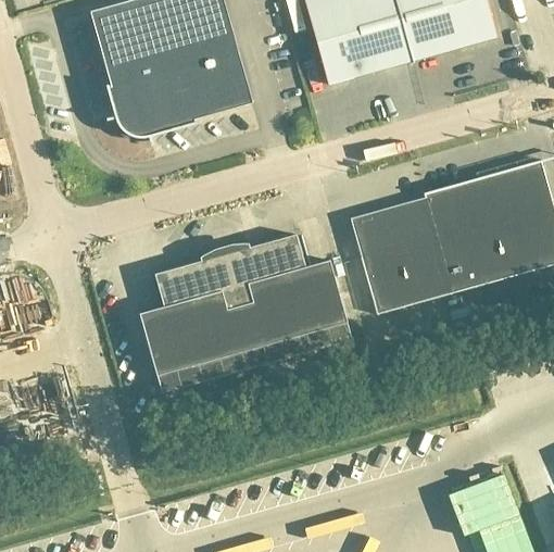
[(252,101),(223,0),(125,0),(89,10),(111,85),(108,86),(108,85),(105,86),(115,118),(124,116),(126,124),(138,128),(146,126),(148,135),(196,122),(196,120),(194,121),(193,117),(252,101)]
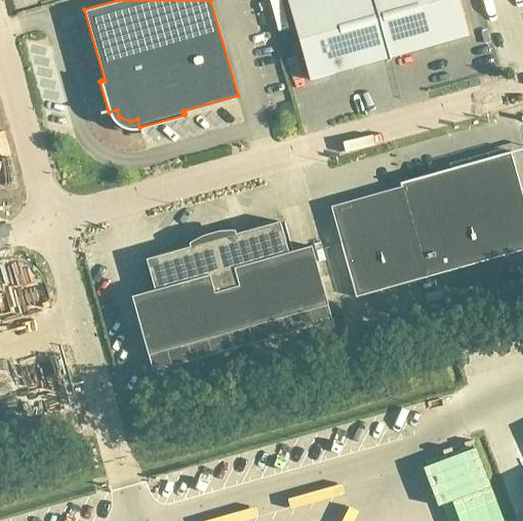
[(288,0),(310,78),(390,56),(373,0),(288,0)]
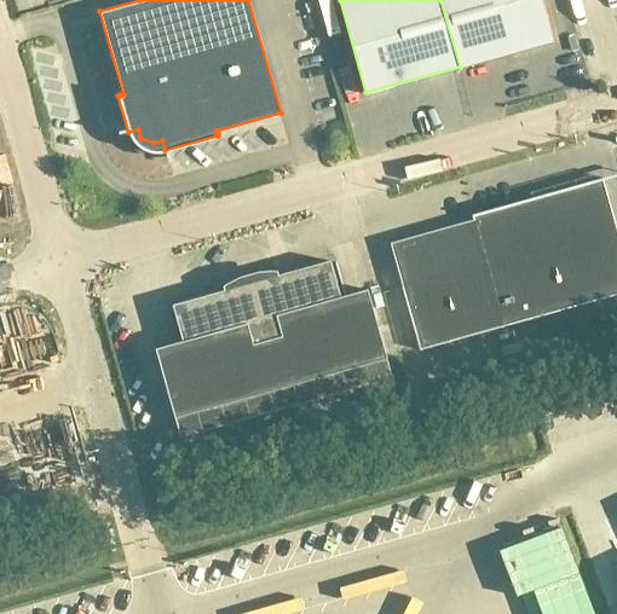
[(440,0),(460,67),(553,40),(541,0),(440,0)]
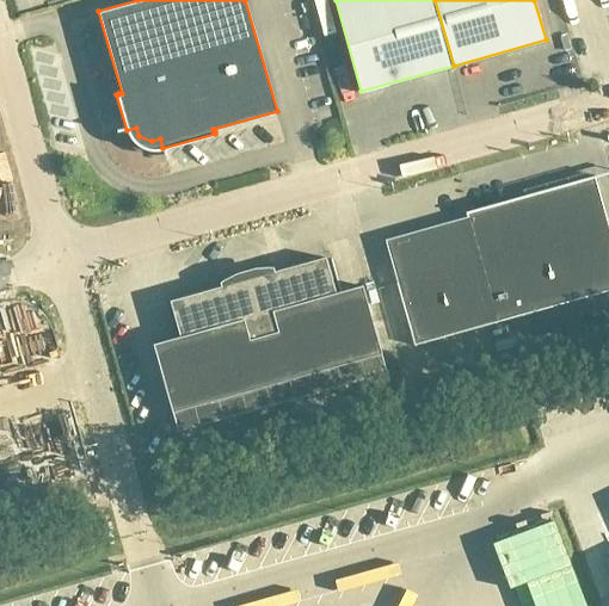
[(596,175),(596,174),(466,210),(467,216),(385,239),(397,280),(414,342),(608,289),(608,226),(595,177),(596,175)]
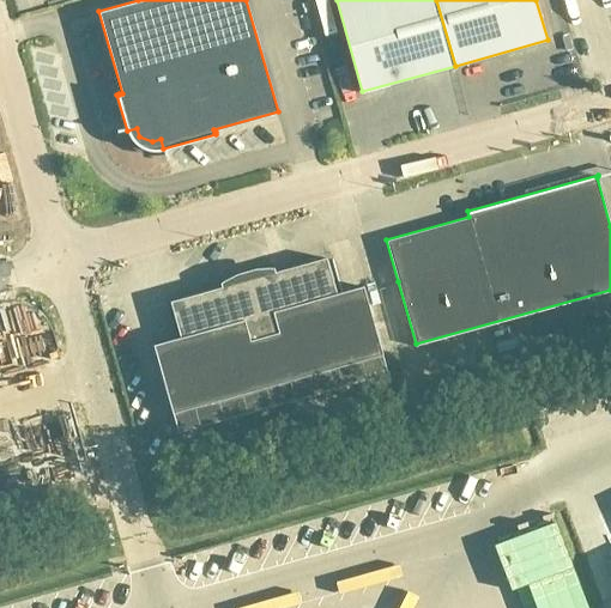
[(239,273),(223,280),(224,285),(170,301),(180,335),(153,344),(173,413),(382,353),(363,285),(336,292),(326,256),(272,272),(271,267),(254,269),(239,273)]
